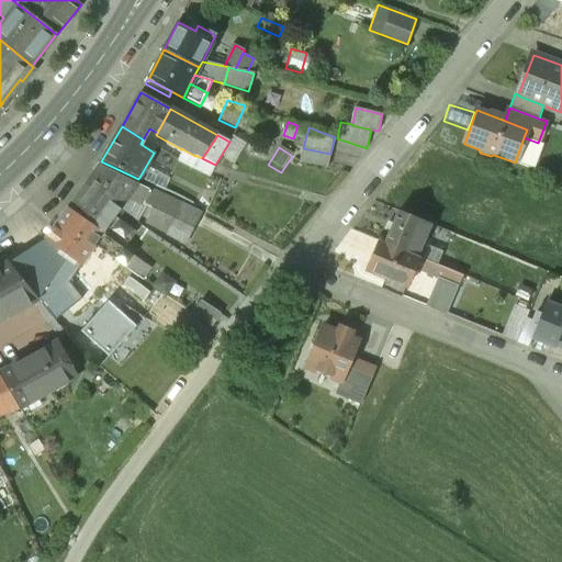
[(330,154),(303,148),(300,163),(327,168),(330,154)]
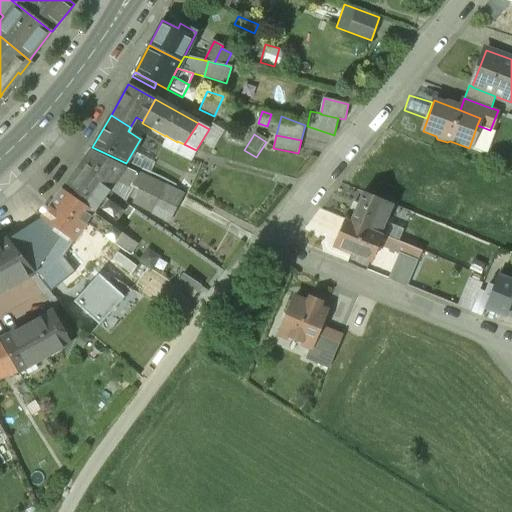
[(184,144),(177,141),(177,142),(168,137),(162,147),(170,152),(190,161),(196,150),(184,144)]
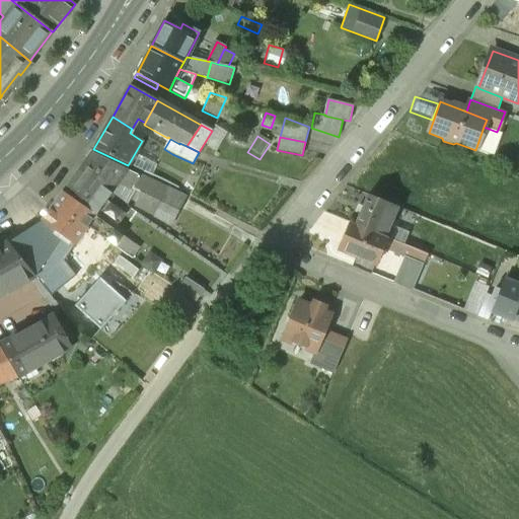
[(125,168),(91,152),(79,170),(110,192),(117,182),(125,168)]
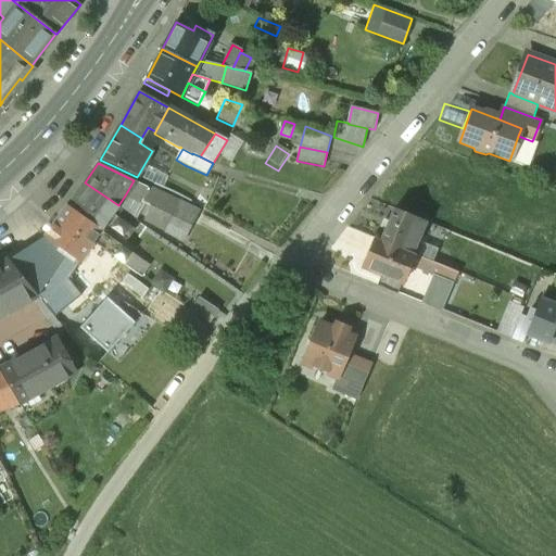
[(150,188),(134,180),(125,196),(142,204),(150,188)]
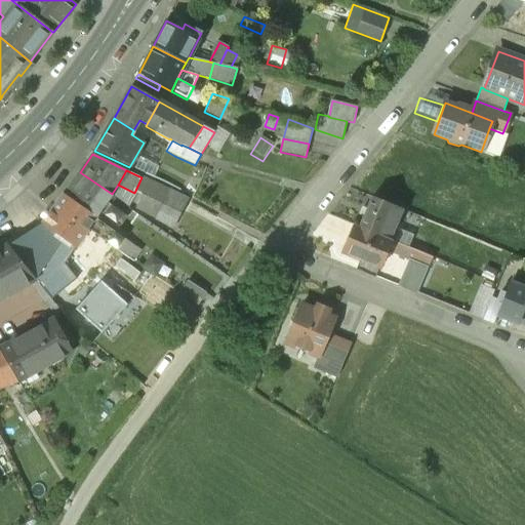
[(112,194),(80,172),(66,192),(66,193),(64,195),(95,217),(106,202),(112,194)]
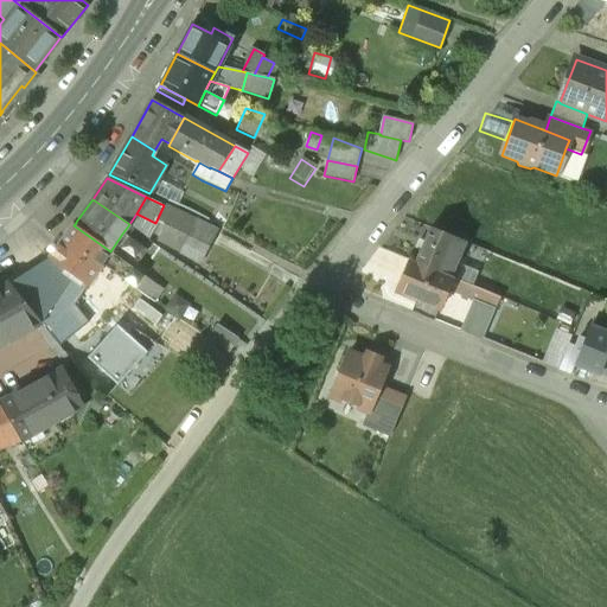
[(217,231),(164,205),(155,223),(164,227),(157,241),(200,263),(217,231)]
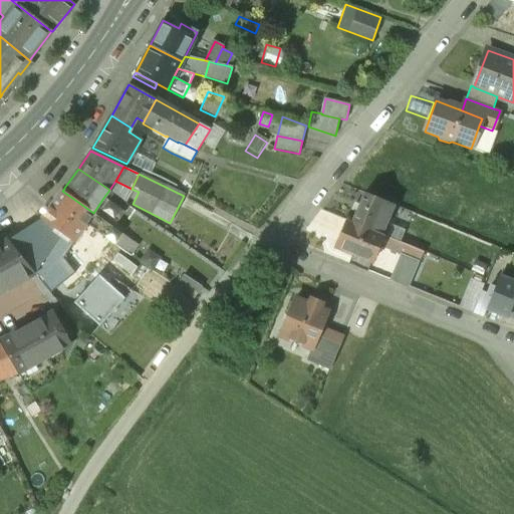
[(118,197),(109,190),(103,198),(113,205),(118,197)]
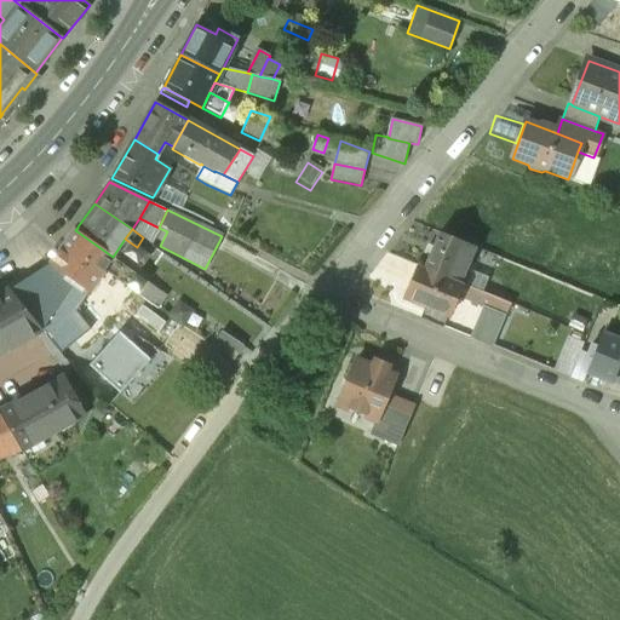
[(113,257),(75,230),(51,264),(90,292),(105,268),(113,258),(113,257)]
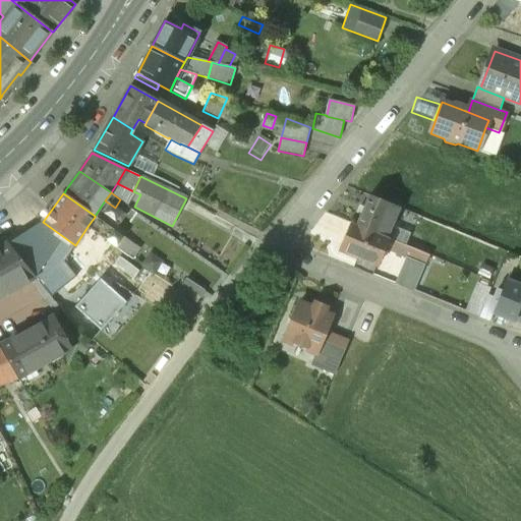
[(400,208),(369,195),(364,209),(362,208),(359,215),(362,216),(357,226),(387,238),(400,208)]
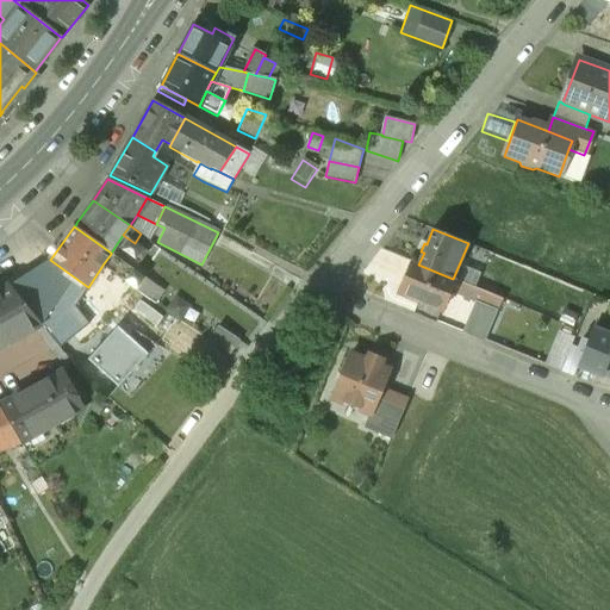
[(135,243),(123,235),(111,253),(111,254),(134,269),(147,251),(135,243)]
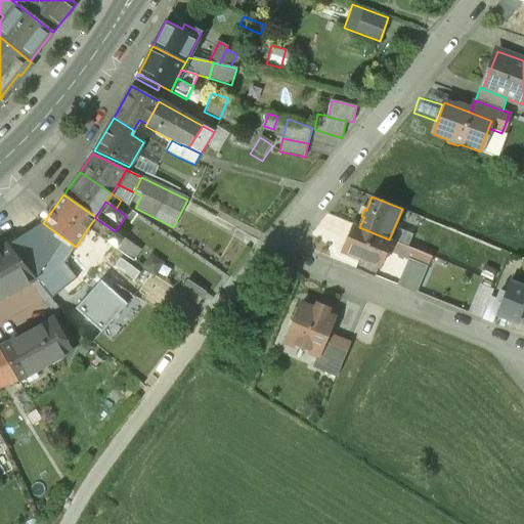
[(115,231),(95,218),(89,226),(107,239),(105,243),(117,250),(125,239),(115,231)]
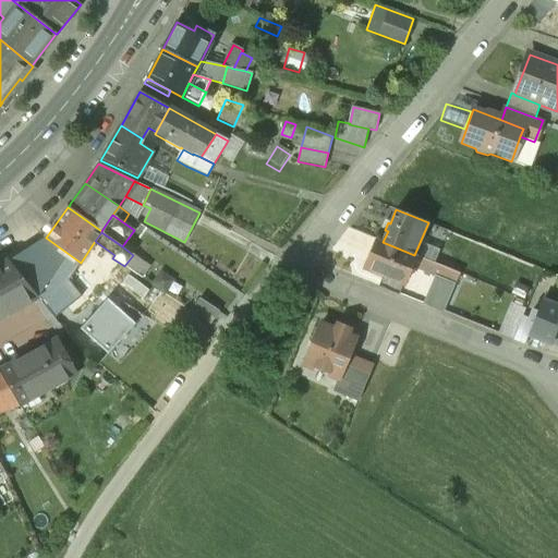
[(41,240),(9,262),(37,298),(56,319),(83,295),(72,280),(77,269),(81,263),(46,238),(41,240)]
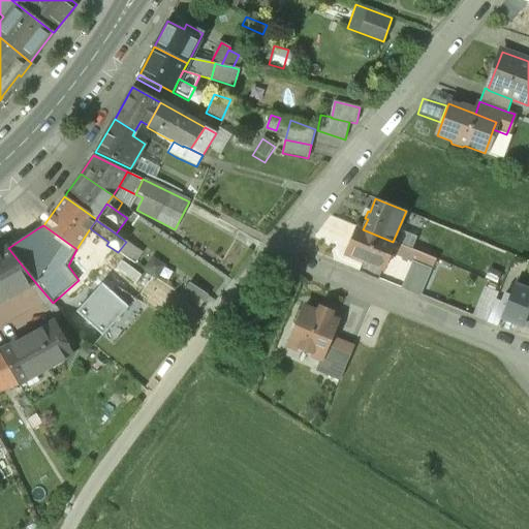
[(363,229),(359,228),(347,255),(382,269),(386,259),(389,252),(393,242),(363,229)]
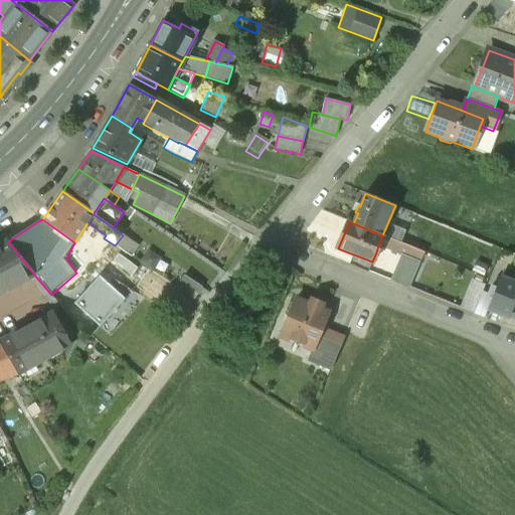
[(387,224),(382,235),(401,243),(406,245),(411,234),(387,224)]
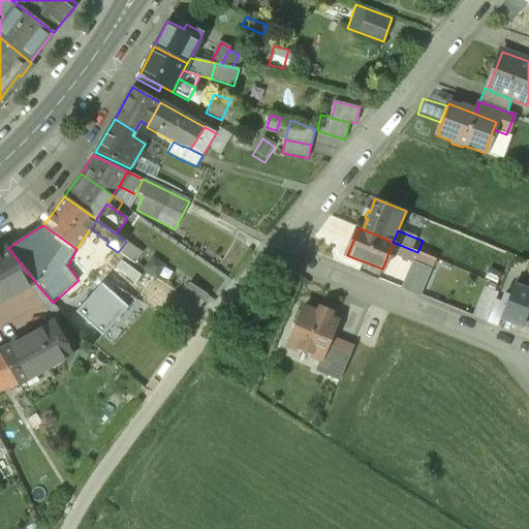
[(142,252),(126,242),(118,252),(133,263),(142,252)]
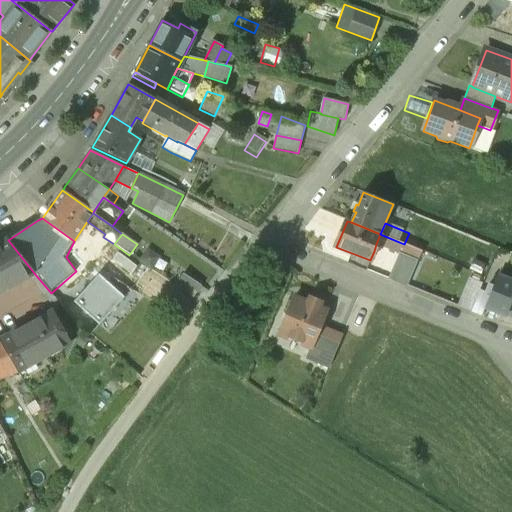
[(380,234),(376,244),(395,252),(399,242),(380,234)]
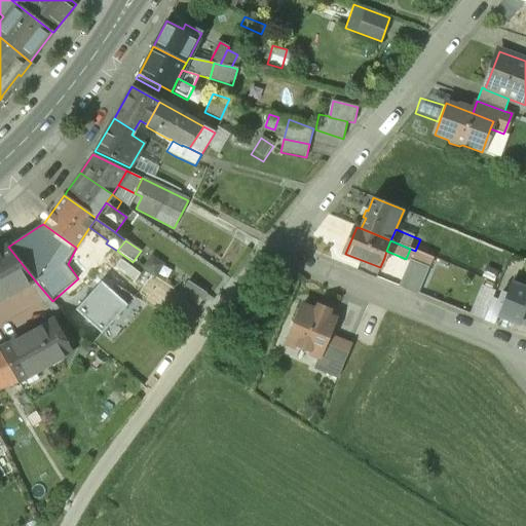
[(8,247),(0,250),(0,299),(35,280),(8,247)]
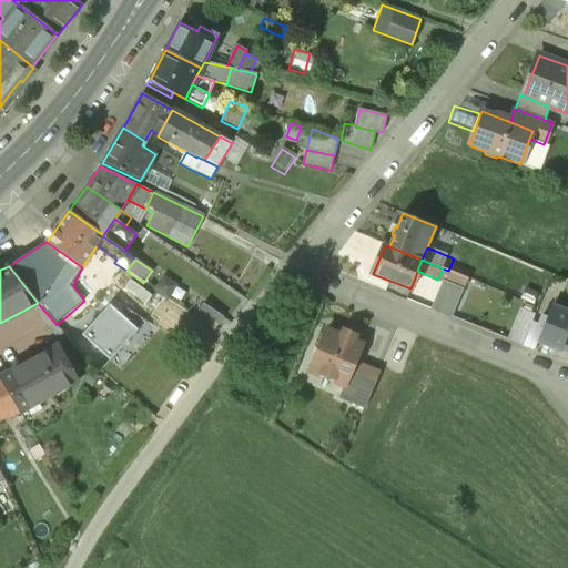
[(417,271),(415,279),(440,288),(462,296),(469,279),(448,271),(443,269),(438,280),(417,271)]
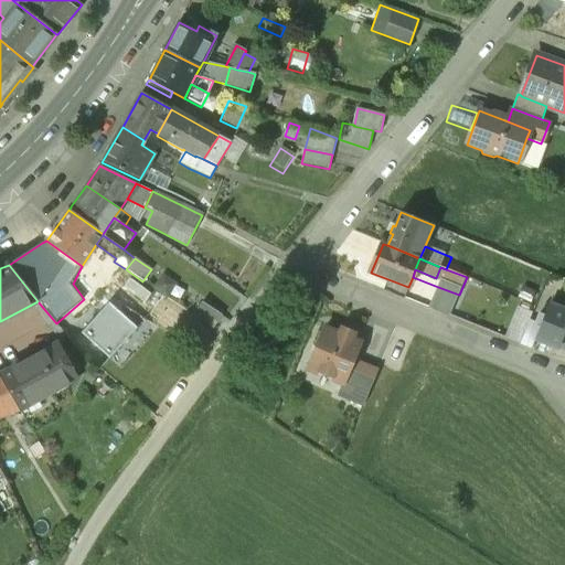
[(516,298),(533,305),(537,292),(521,286),(516,298)]
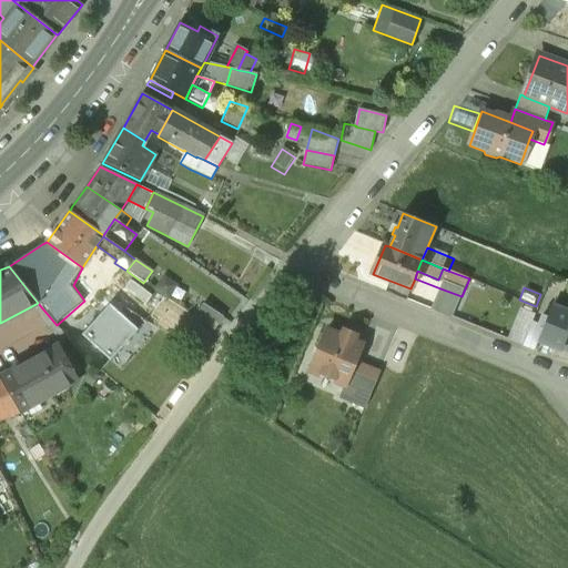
[(462,296),(440,288),(432,310),(454,318),(462,296)]
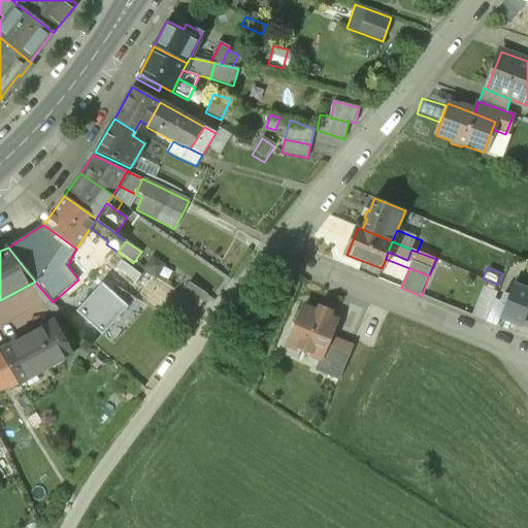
[(207,295),(189,283),(180,295),(199,307),(207,295)]
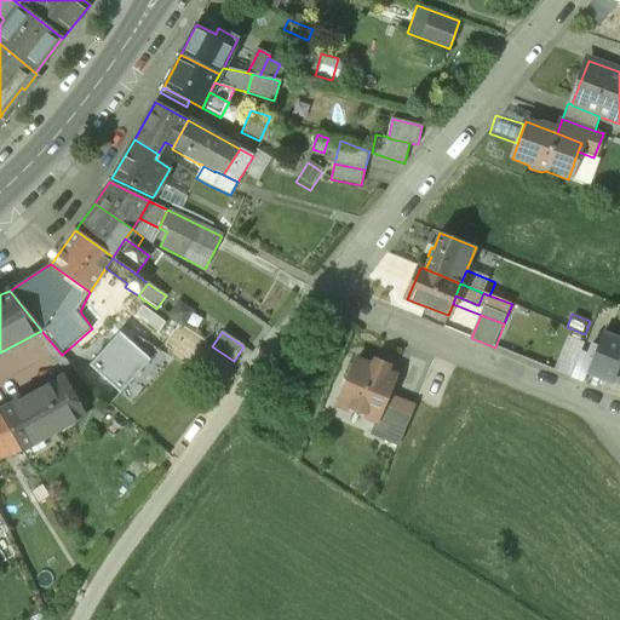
[(619,338),(602,332),(597,345),(592,361),(587,373),(610,382),(619,357),(619,338)]
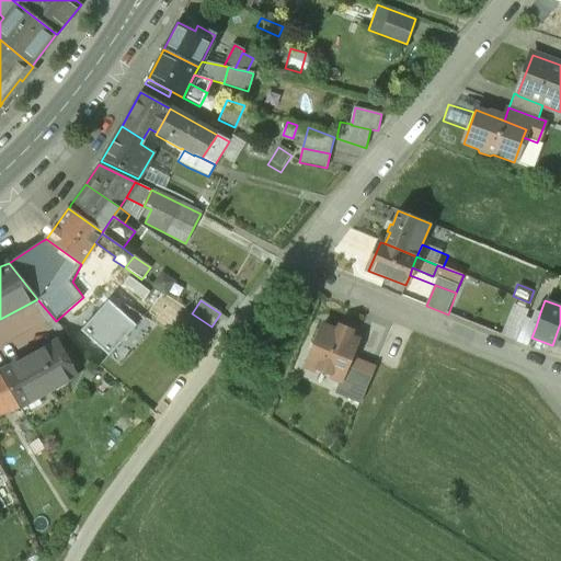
[(107,358),(135,325),(106,302),(80,335),(107,358)]
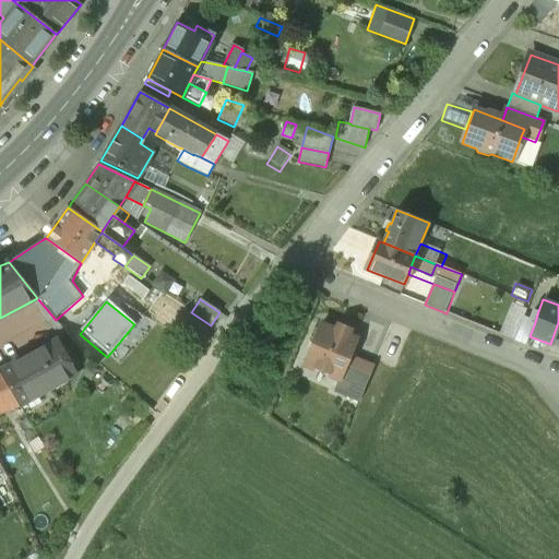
[(500,336),(514,342),(525,317),(527,311),(512,306),(500,336)]
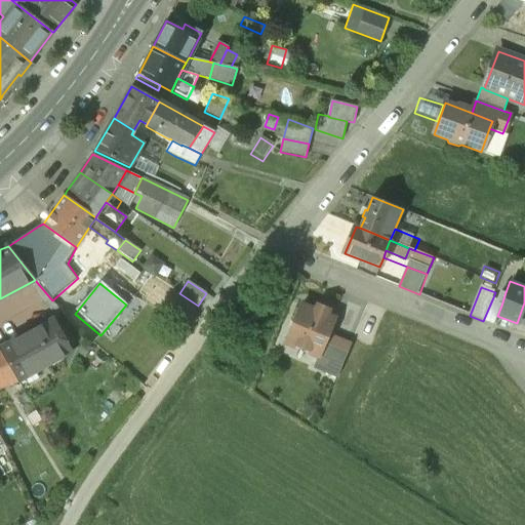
[(506,292),(500,290),(497,299),(496,304),(501,306),(506,292)]
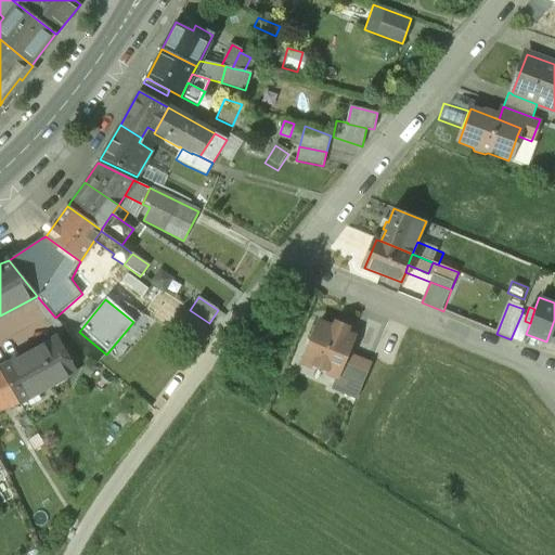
[(526,334),(530,323),(525,321),(526,317),(521,314),(511,339),(521,344),(526,334)]
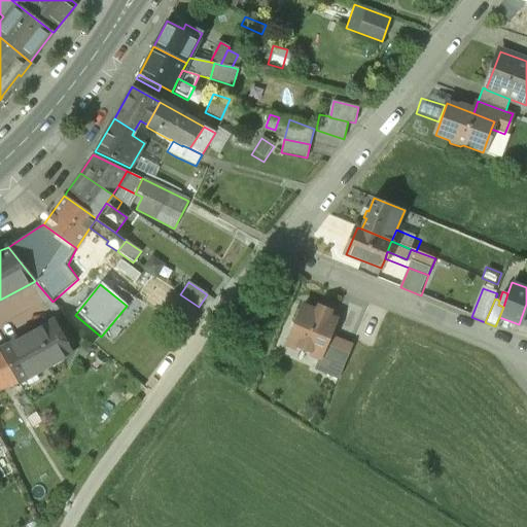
[(318,306),(316,312),(303,306),(287,344),(320,357),(321,358),(330,336),(337,320),(329,317),(331,311),(318,306)]
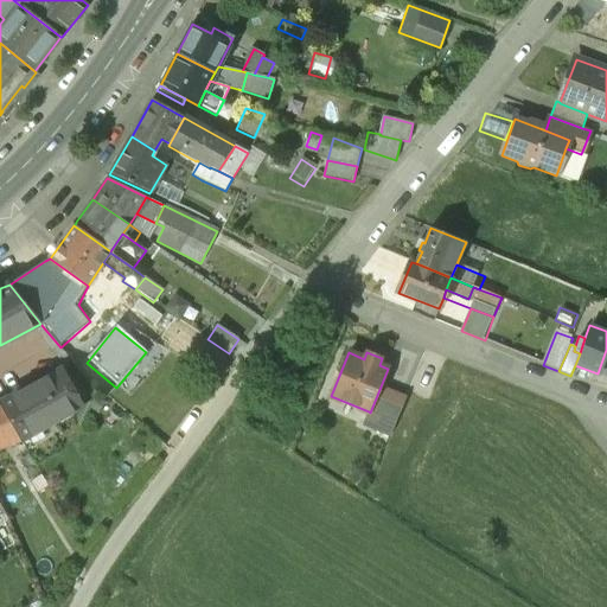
[(61,371),(0,404),(0,407),(19,440),(20,440),(52,422),(58,427),(74,419),(71,411),(81,407),(61,371)]
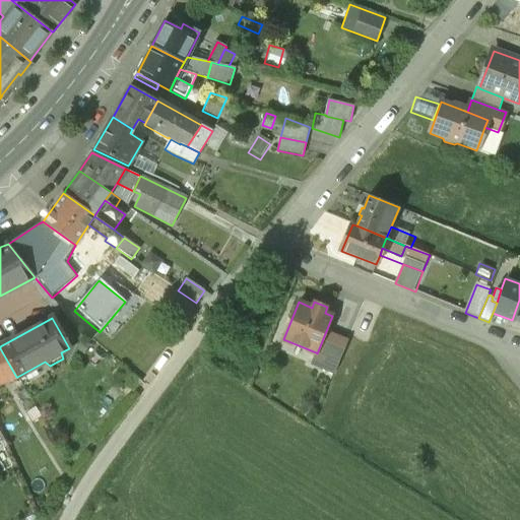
[(348,340),(326,331),(317,353),(316,352),(311,364),(334,374),(348,340)]
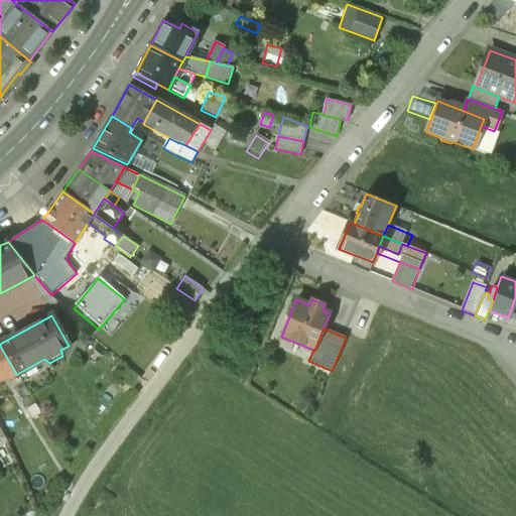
[(0,380),(16,374),(0,346),(0,380)]
